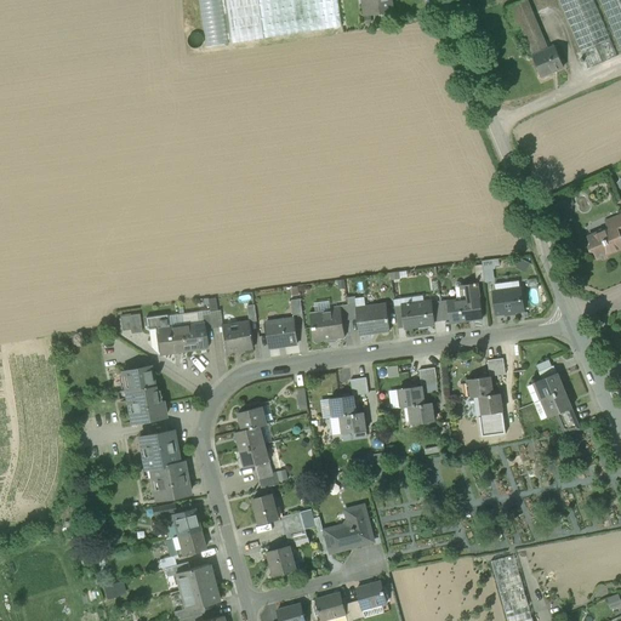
[(221,0),(198,0),(206,47),(228,44),(221,0)]
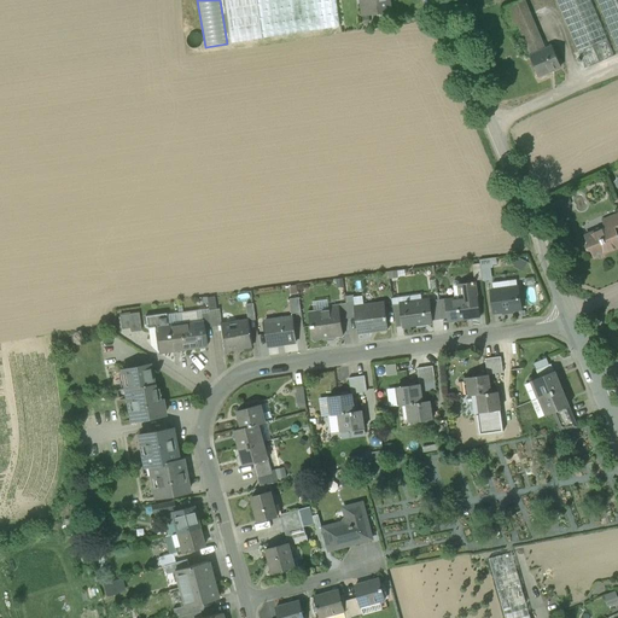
[(257,0),(225,0),(232,44),(263,39),(257,0)]
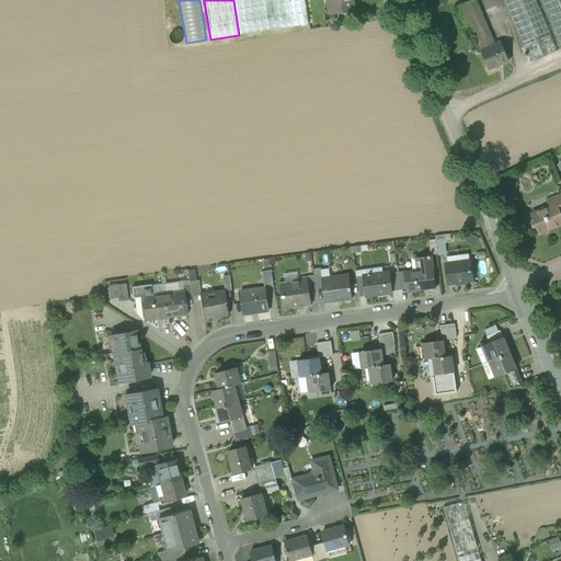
[(305,0),(233,0),(239,35),(309,24),(305,0)]
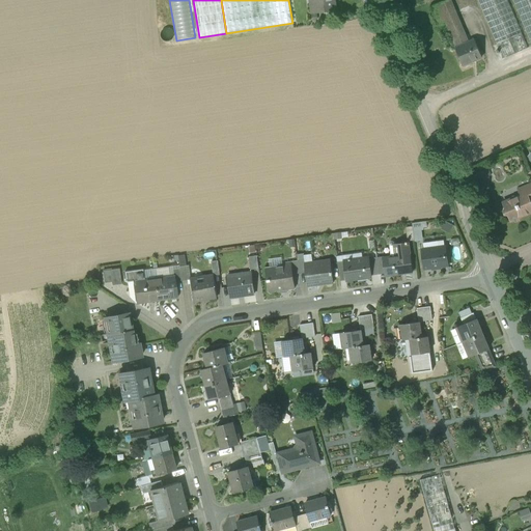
[(314,0),(315,3),(310,4),(311,14),(336,10),(334,0),(314,0)]
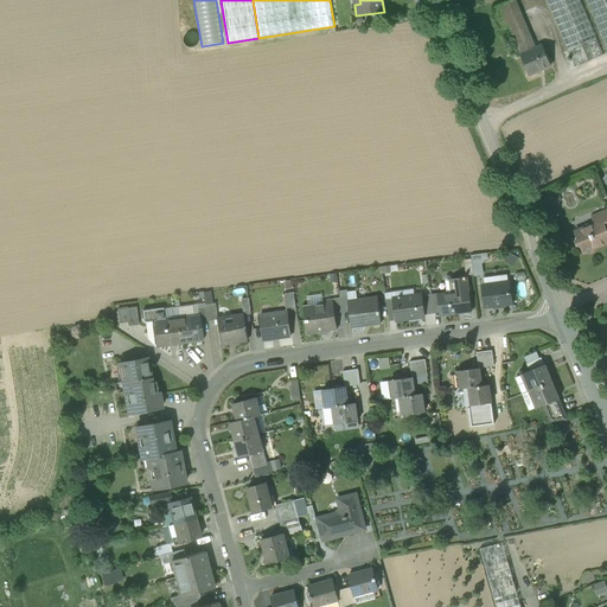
[(536,49),(515,0),(511,0),(493,8),(503,31),(510,27),(522,55),(536,49)]
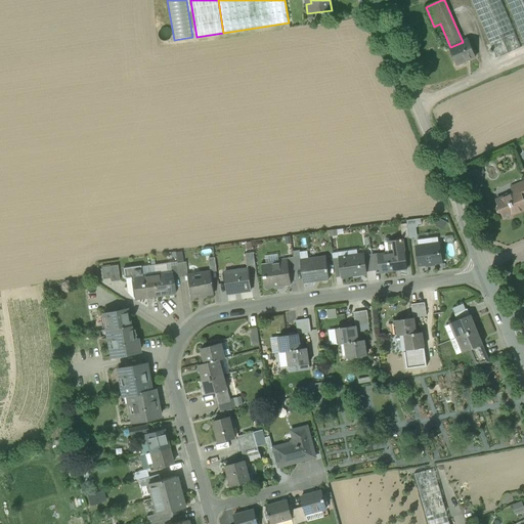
[(521,48),(500,0),(471,0),(495,58),(521,48)]
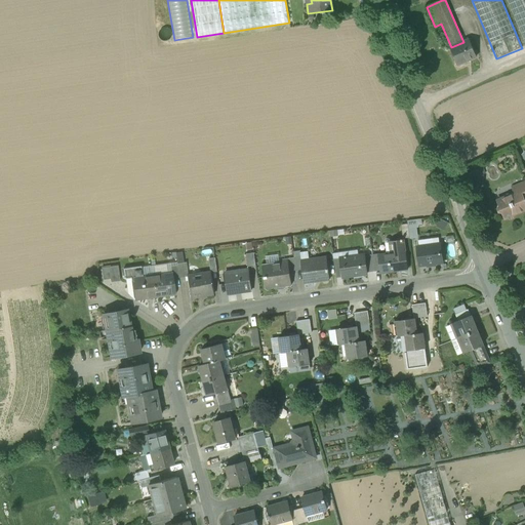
[(524,0),(506,0),(524,44),(524,0)]
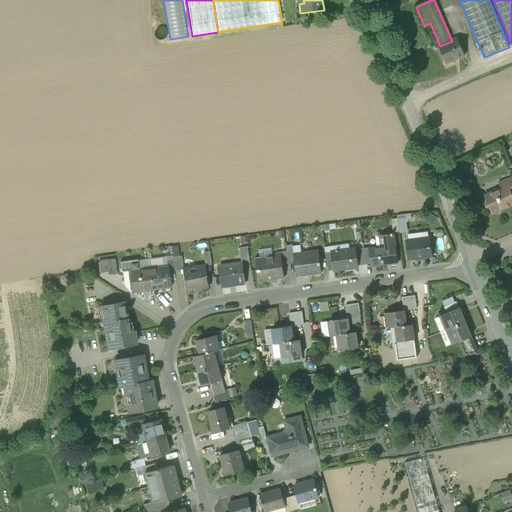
[(440,46),(439,46),(446,63),(464,56),(457,39),(452,41),(440,46)]
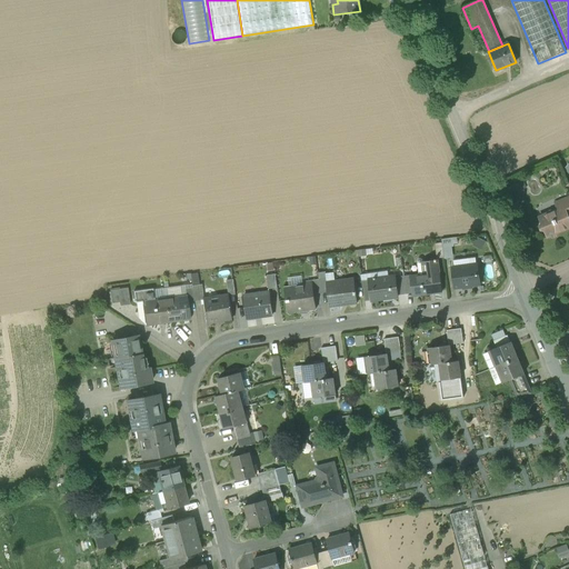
[(562,207),(539,217),(541,223),(540,226),(541,230),(545,230),(548,238),(550,237),(552,238),(556,237),(557,233),(568,228),(568,218),(567,215),(563,205),(562,206),(562,207)]
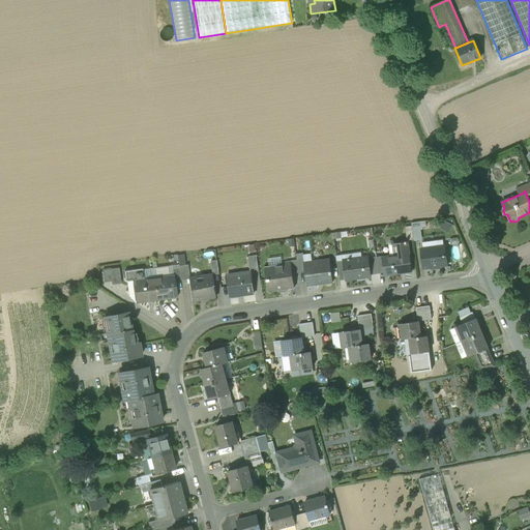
[(407,242),(393,244),(393,242),(391,241),(389,241),(388,243),(390,257),(382,258),(384,273),(384,275),(411,271),(407,242)]
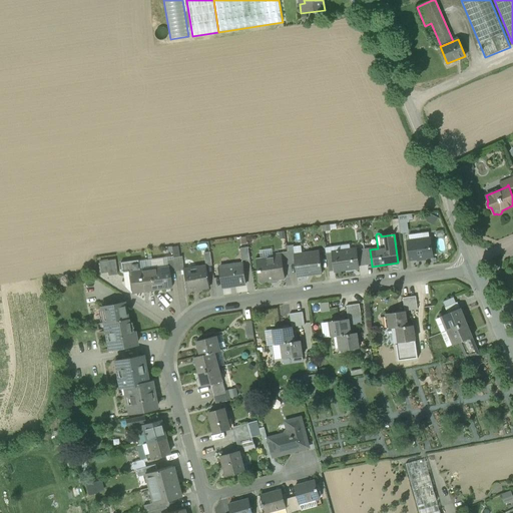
[(430,238),(408,241),(410,260),(417,259),(418,261),(425,260),(425,258),(433,257),(430,238)]
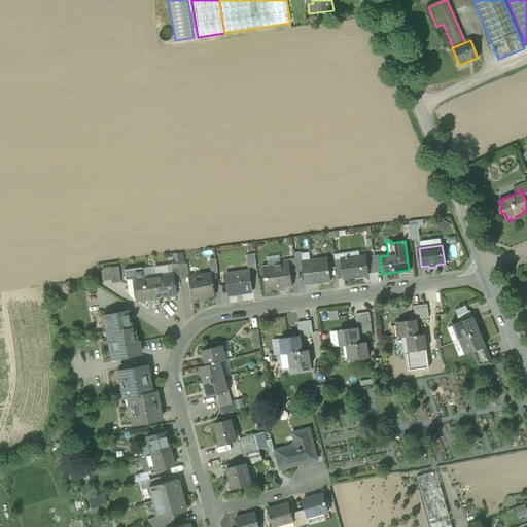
[(174,264),(184,261),(183,252),(172,253),(174,264)]
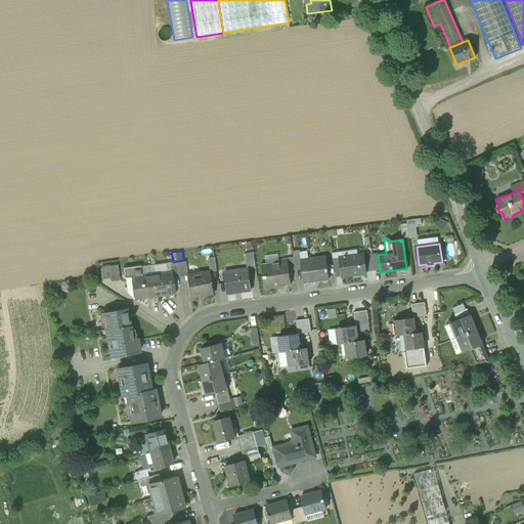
[(254,253),(246,254),(247,266),(256,265),(254,253)]
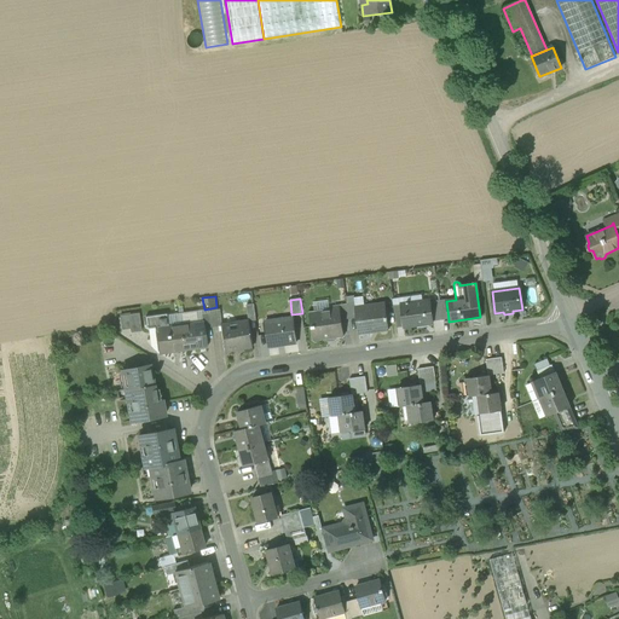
[(431,301),(400,305),(404,328),(433,323),(433,322),(431,302),(431,301)]
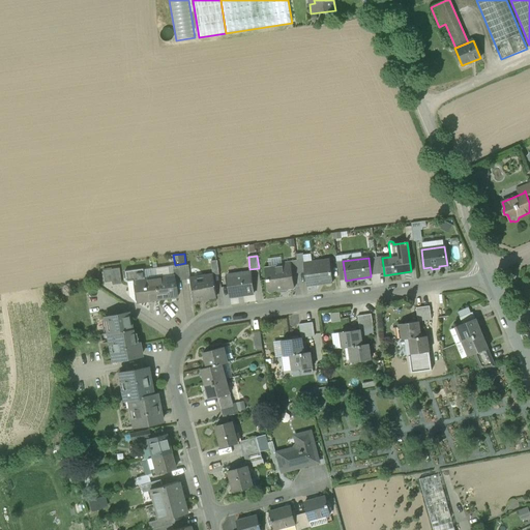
[(376,258),(369,259),(371,275),(378,274),(376,259),(376,258)]
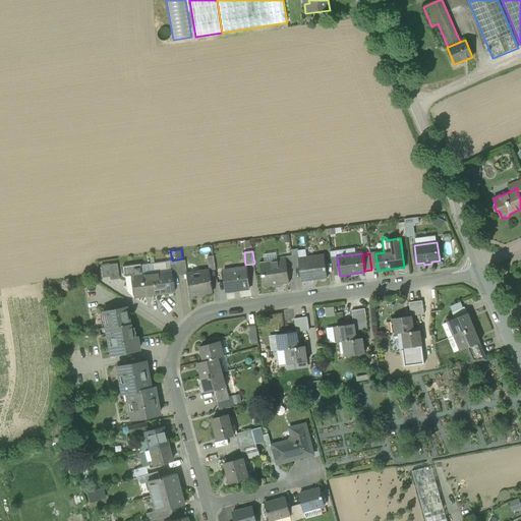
[(325,255),(298,259),(301,281),(328,278),(325,255)]
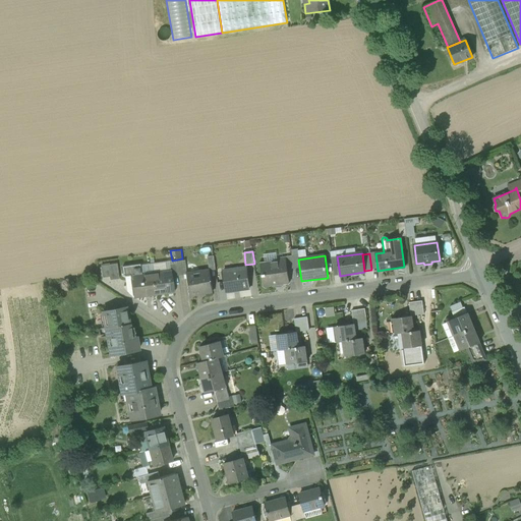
[(214,256),(208,256),(209,270),(210,270),(210,271),(216,270),(214,256)]
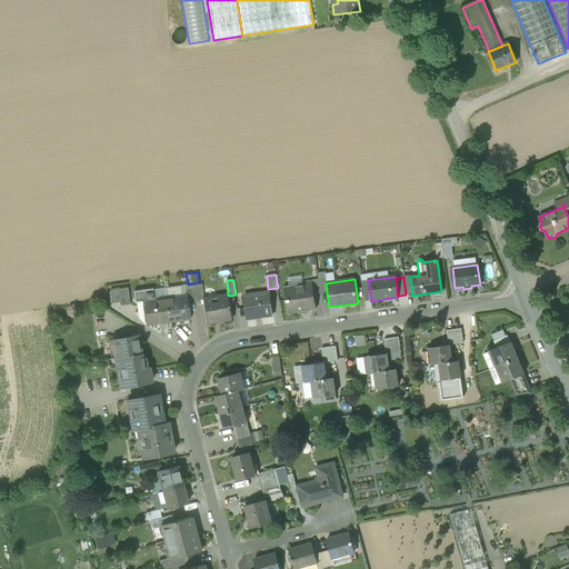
[(312,280),(300,282),(301,286),(285,288),(285,289),(287,289),(288,300),(286,300),(288,313),(316,309),(315,295),(312,280)]
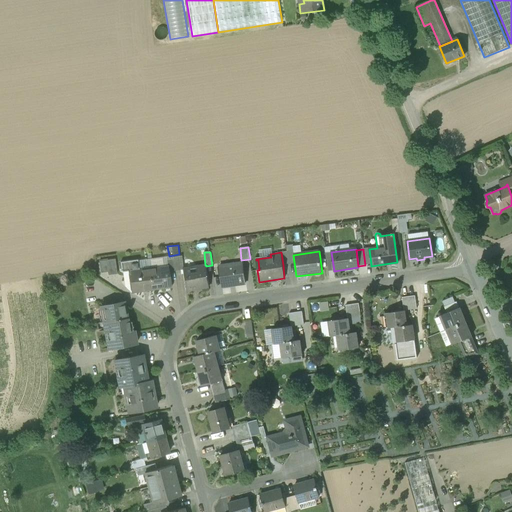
[(181,256),(173,257),(173,259),(174,271),(182,270),(183,269),(181,256)]
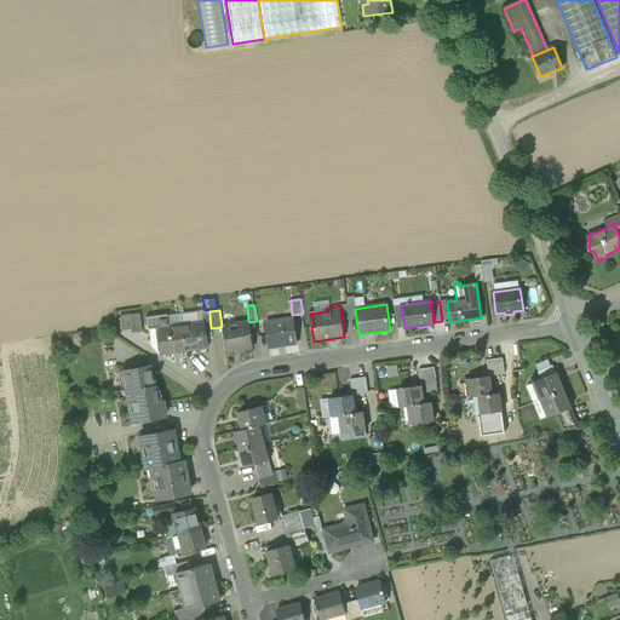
[(139,314),(120,316),(121,331),(130,329),(131,333),(142,332),(139,314)]
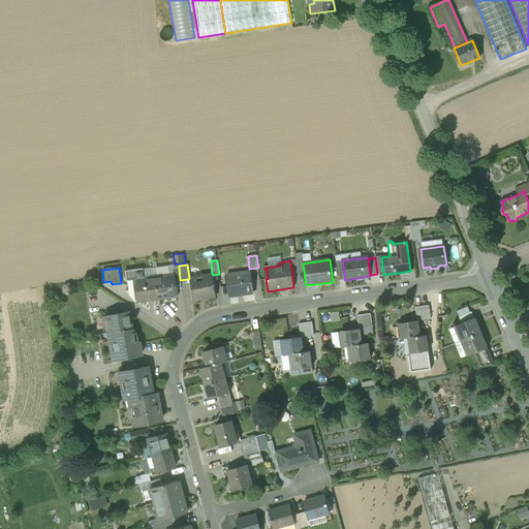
[(179,268),(172,269),(173,275),(174,275),(175,281),(180,280),(179,268)]
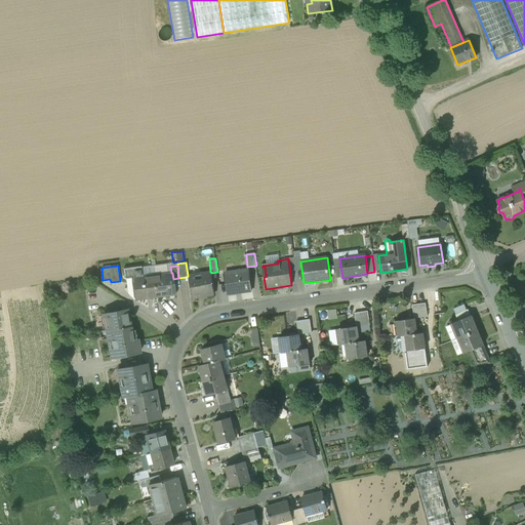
[(152,275),(142,277),(140,267),(123,269),(124,279),(131,278),(134,300),(155,297),(152,275)]
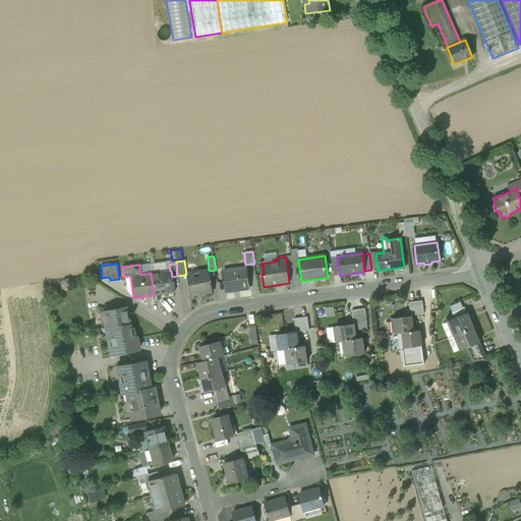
[(246,268),(223,271),(226,292),(249,289),(246,268)]
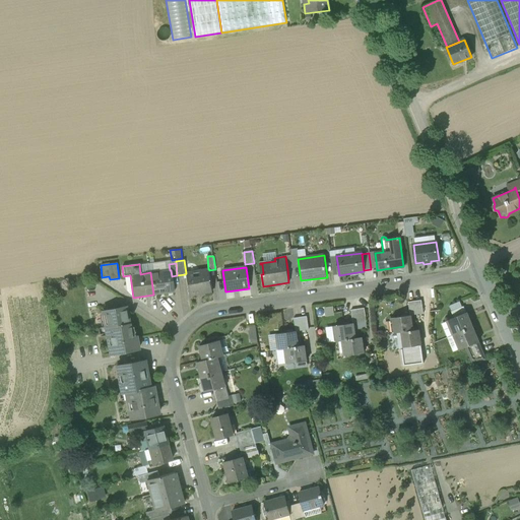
[(208,269),(199,270),(199,271),(186,273),(185,274),(188,295),(212,291),(209,270),(209,269),(208,269)]
